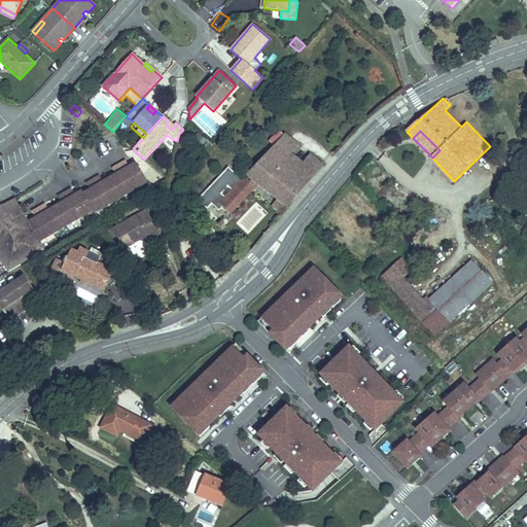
[(297,169),(311,180),(323,166),(309,154),(303,163),(291,153),(297,146),(284,135),(269,151),(294,173),(297,169)]
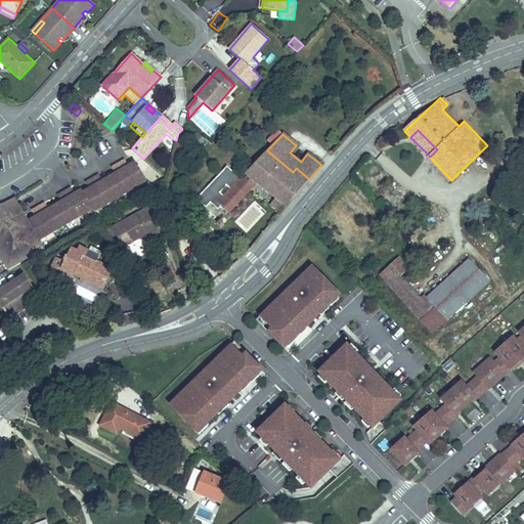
[(256,182),(277,199),(286,206),(287,206),(309,179),(296,168),(293,172),(267,150),(241,178),(251,187),(256,182)]
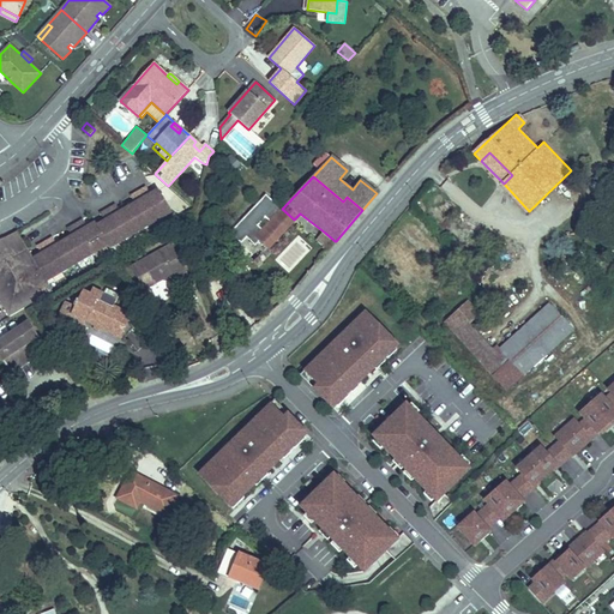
[(146,187),(138,191),(156,221),(172,211),(158,190),(151,194),(146,187)]
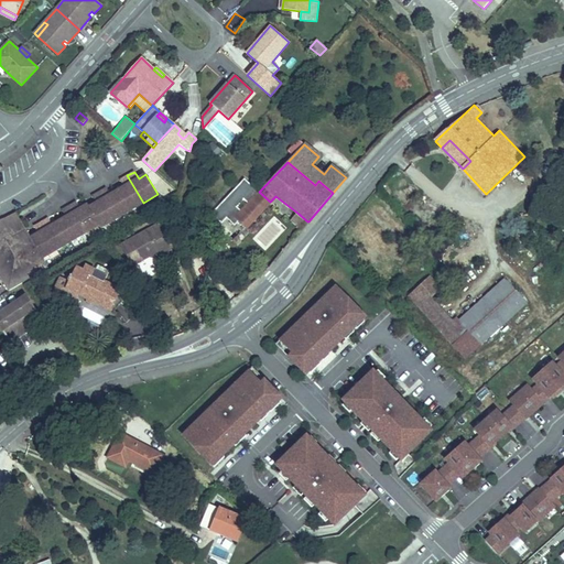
[(125,187),(117,192),(129,212),(143,203),(127,175),(120,180),(125,187)]
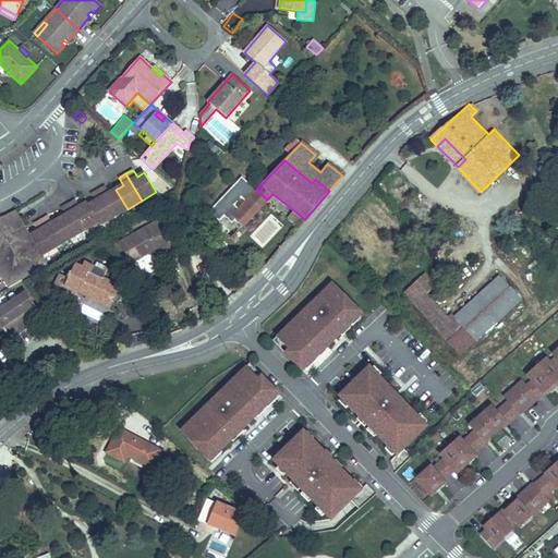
[(242,227),(267,199),(256,190),(242,177),(209,211),(219,221),(225,216),(232,223),(235,220),(242,227)]
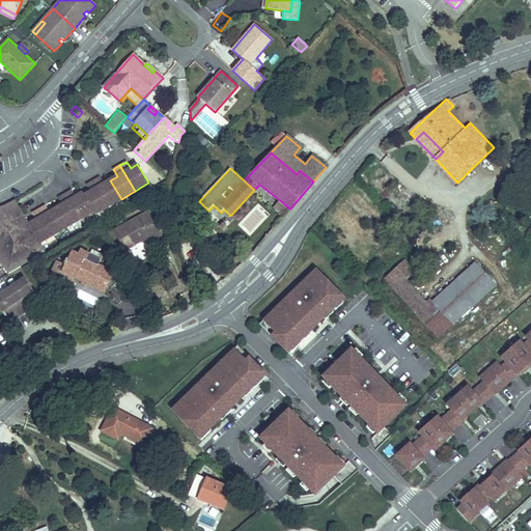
[(100,177),(93,180),(108,206),(121,199),(110,180),(104,184),(100,177)]
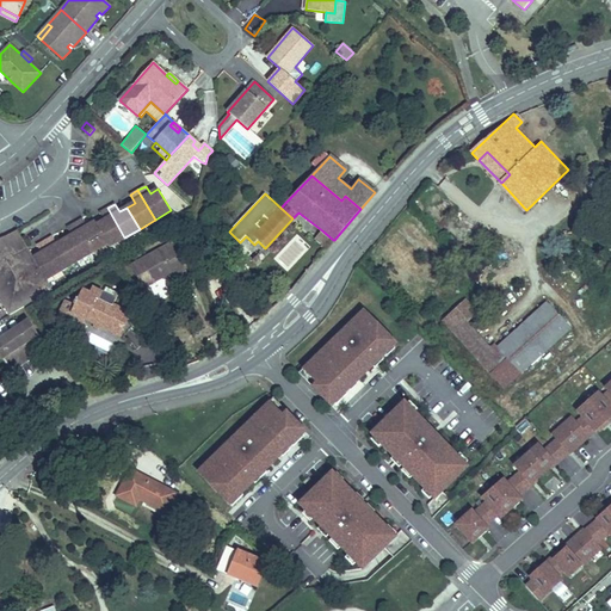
[(104,221),(97,226),(107,244),(110,247),(124,238),(107,208),(99,213),(104,221)]
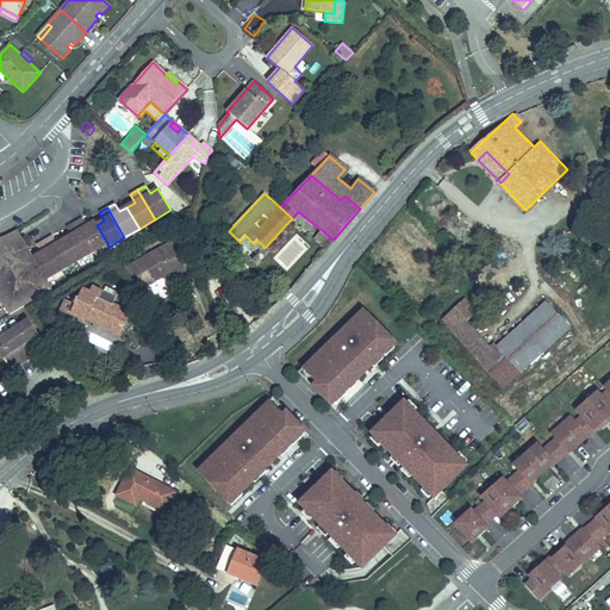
[(82,218),(74,223),(92,253),(107,243),(97,225),(94,222),(87,226),(82,218)]
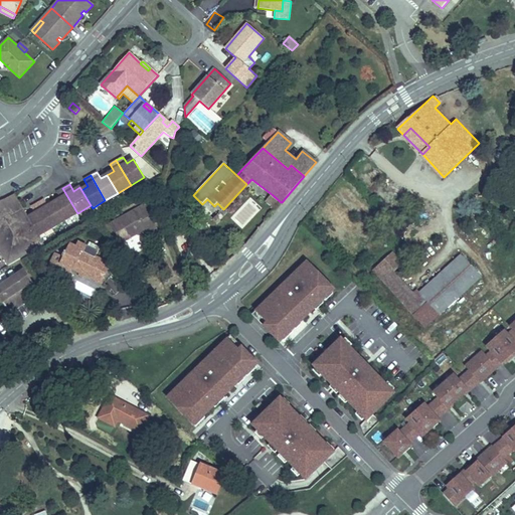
[(60,198),(54,202),(64,220),(77,213),(62,188),(56,192),(60,198)]
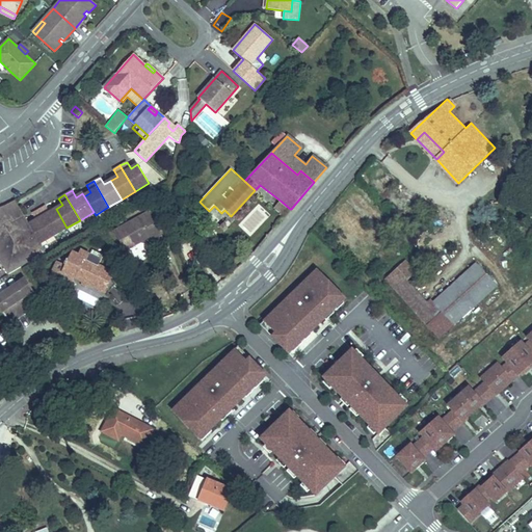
[(0,215),(15,210),(19,208),(16,202),(11,204),(0,208),(0,215)]
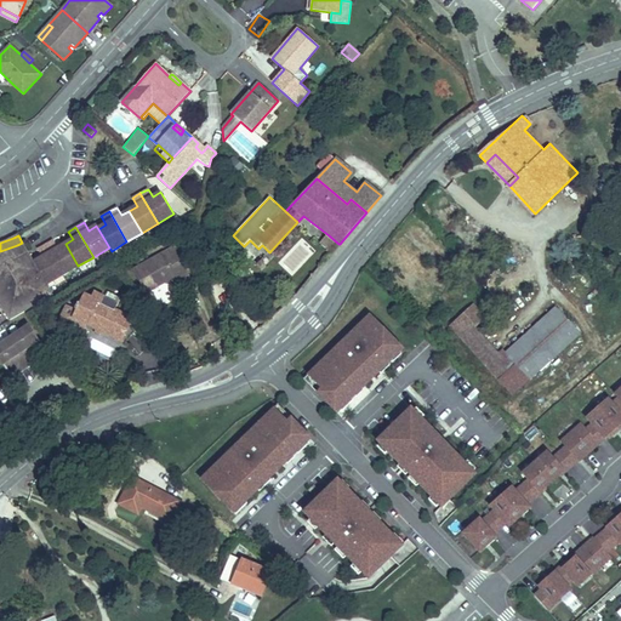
[(339,244),(329,235),(323,244),(331,252),(339,244)]
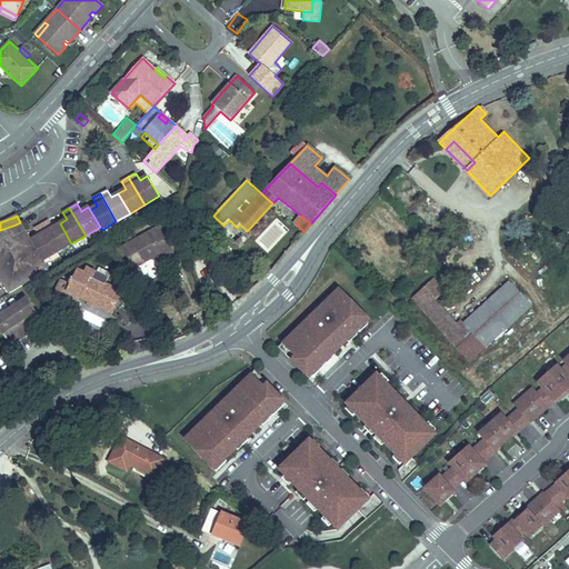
[(48,220),(41,225),(58,252),(71,243),(60,223),(52,228),(48,220)]
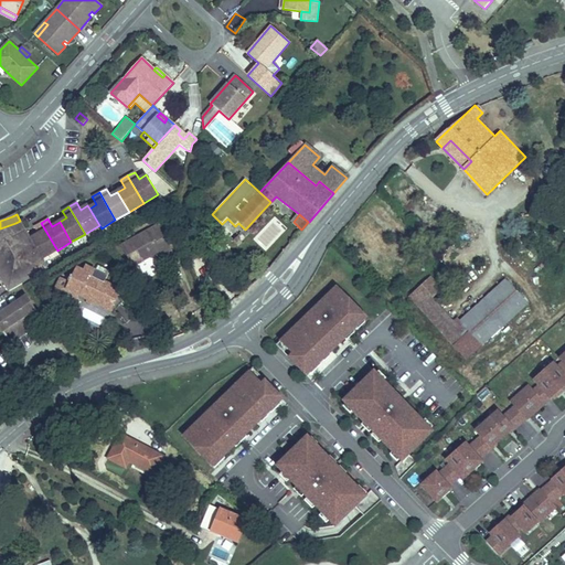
[(0,276),(9,291),(49,268),(20,221),(16,223),(0,228),(0,276)]
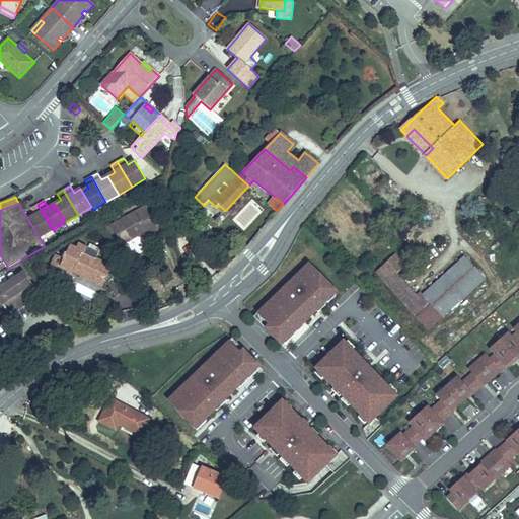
[(144,208),(137,212),(141,219),(149,215),(144,208)]
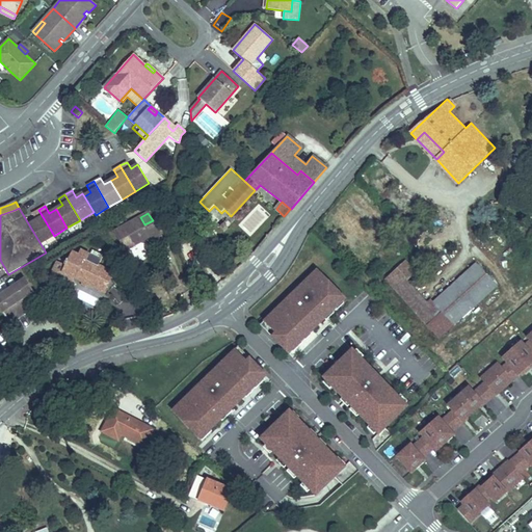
[(114,231),(126,250),(140,242),(151,237),(153,240),(161,236),(153,220),(144,224),(140,217),(114,231)]
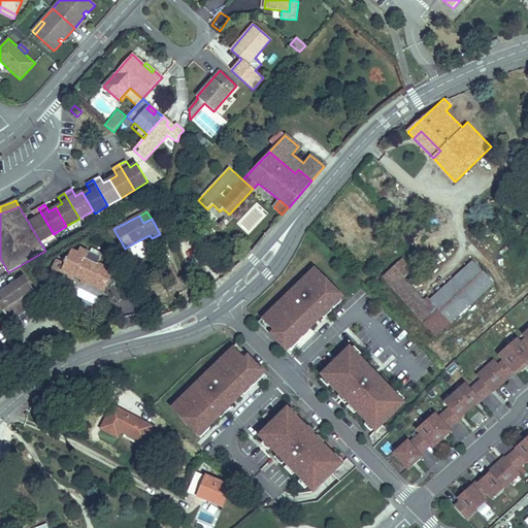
[(73,275),(81,279),(86,282),(103,290),(112,271),(97,264),(102,253),(92,249),(89,254),(79,249),(77,254),(71,251),(67,260),(66,259),(64,263),(58,260),(51,274),(70,284),(73,275)]
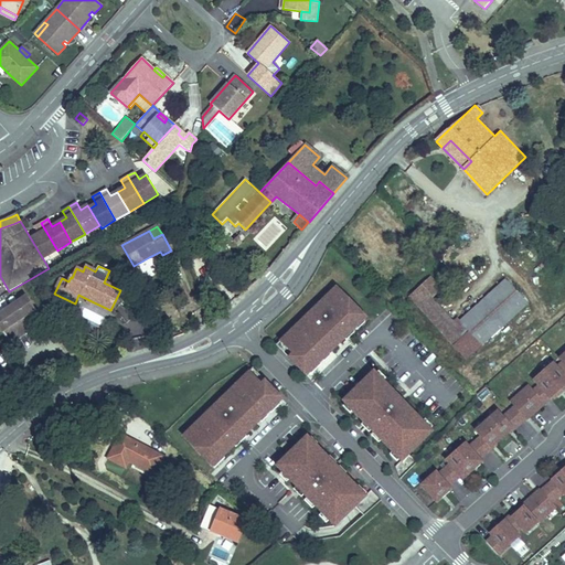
[(470,320),(466,316),(452,328),(427,300),(430,297),(432,299),(441,289),(433,279),(411,299),(455,347),(469,332),(482,347),(526,305),(508,285),(470,320)]
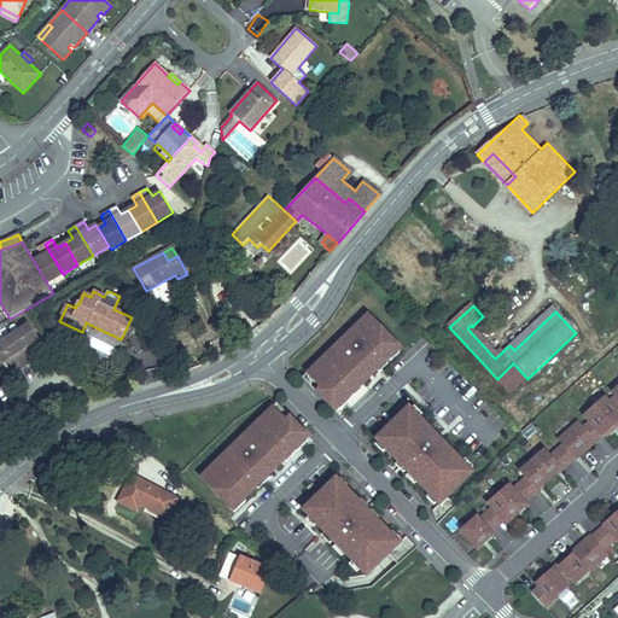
[(552,307),(509,345),(514,350),(555,312),(552,307)]
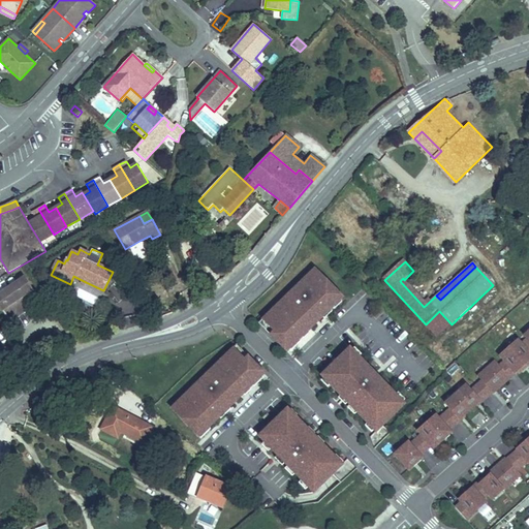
[(320,315),(341,296),(315,269),(308,276),(312,280),(302,290),(298,286),(286,297),(290,301),(268,323),(276,333),(272,336),(285,349),(309,327),(311,329),(323,317),(320,315)]
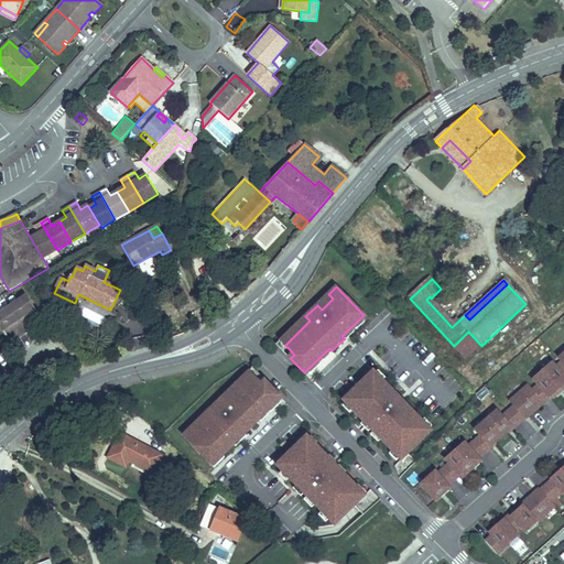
[(322,310),(333,299),(328,294),(317,305),(322,310)]
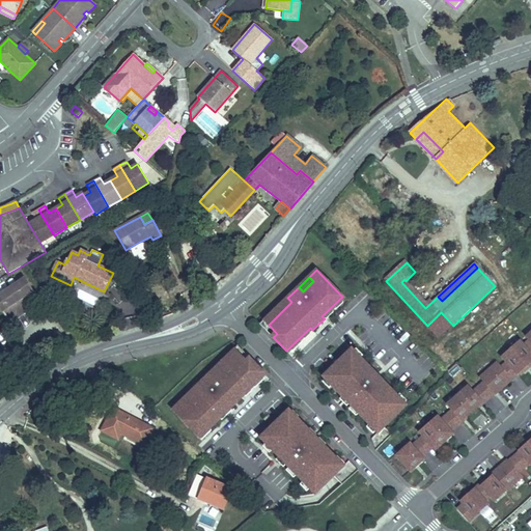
[(25,312),(33,307),(31,305),(29,302),(36,298),(24,278),(8,288),(25,312)]
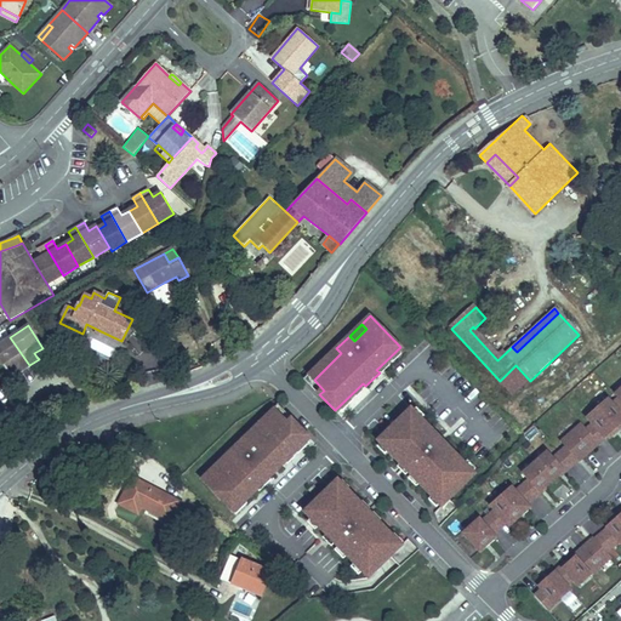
[(21,372),(29,365),(10,337),(0,345),(0,360),(7,371),(16,366),(21,372)]
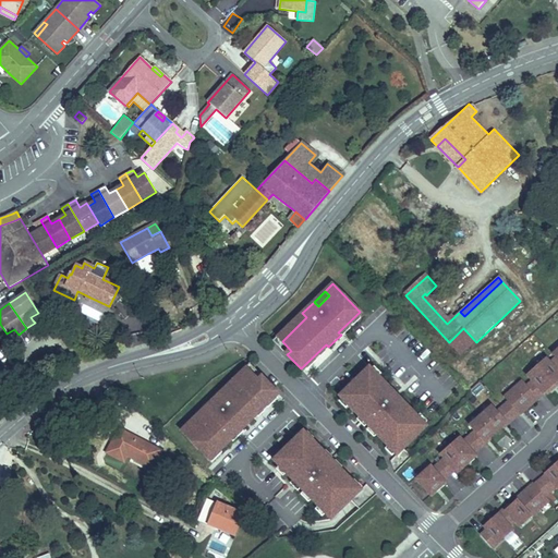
[(140,316),(146,331),(159,326),(153,311),(140,316)]
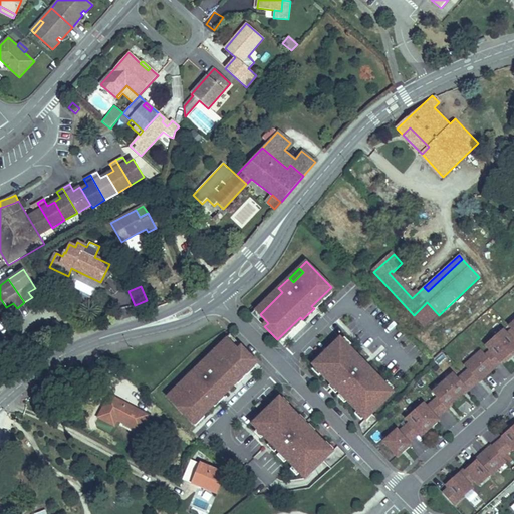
[(333,289),(331,287),(311,306),(314,308),(315,309),(322,302),(321,300),(323,298),(325,300),(332,292),(330,291),(333,289)]
